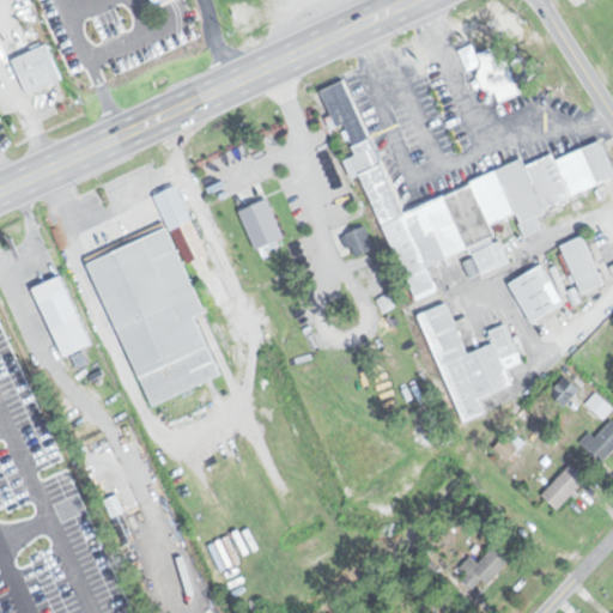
[(47,43),(12,60),(28,93),(64,78),(47,43)]
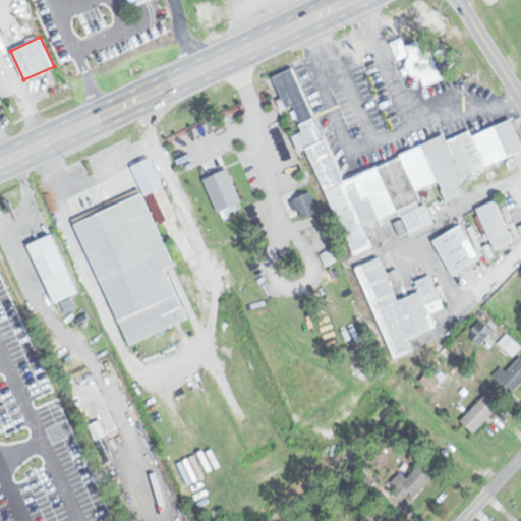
[(340,177),(298,66),(274,75),(286,108),(293,105),(303,131),(292,134),(298,151),(309,147),(351,256),(373,247),(364,225),(399,212),(402,220),(396,223),(400,235),(433,223),(420,189),(441,181),(448,200),(462,195),(455,178),(520,153),(520,140),(513,118),(449,142),(447,137),(340,177)]
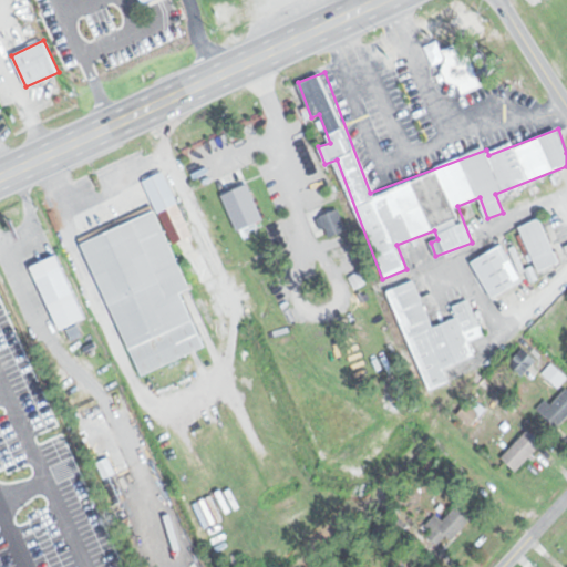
[(215,178),(237,232),(264,220),(239,162),(227,167),(229,173),(215,178)]
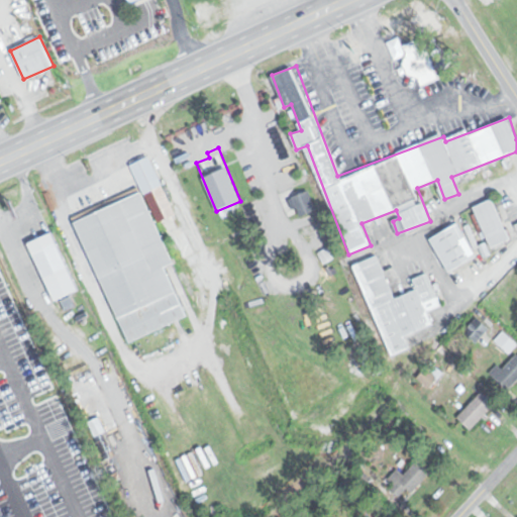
[(189,315),(164,266),(171,262),(150,221),(168,213),(139,156),(119,166),(131,189),(69,219),(129,344),(189,315)]
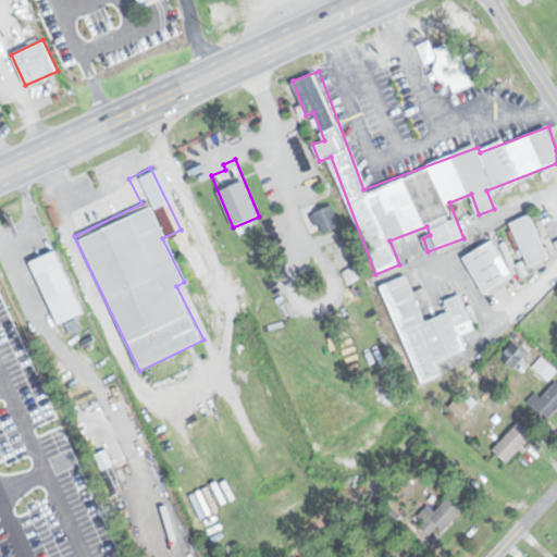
[(323,233),(339,225),(331,206),(314,213),(323,233)]
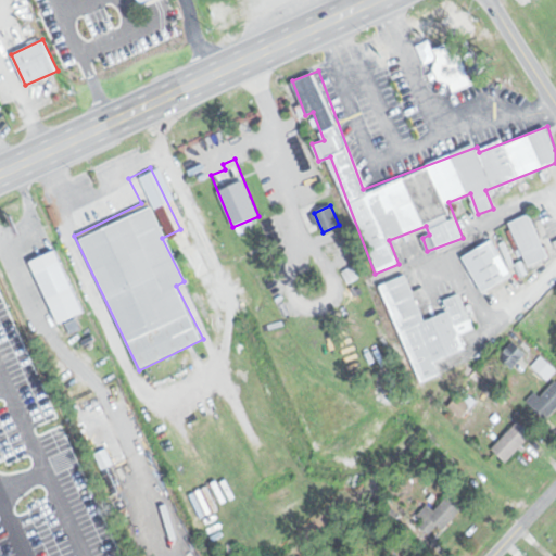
[(505,222),(523,265),(544,256),(526,213),(505,222)]
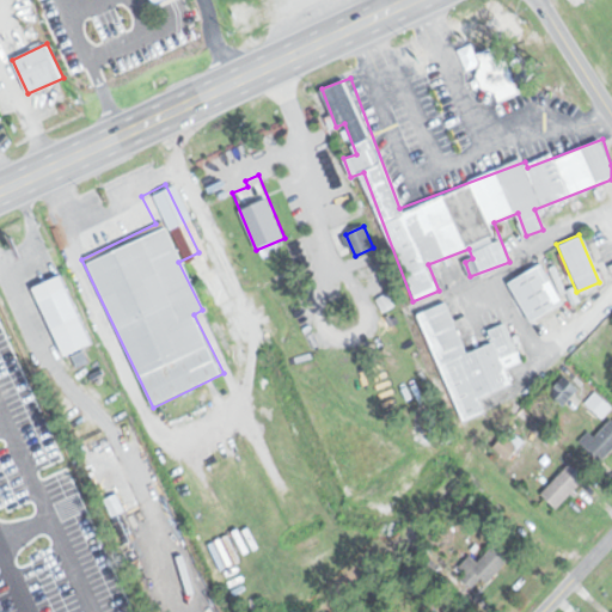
[(510,281),(531,322),(565,304),(544,263),(510,281)]
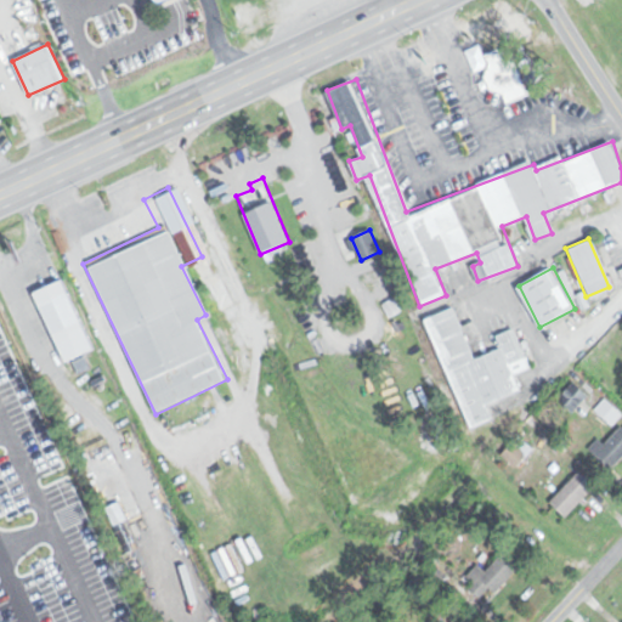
[(30,290),(58,360),(89,349),(60,278),(30,290)]
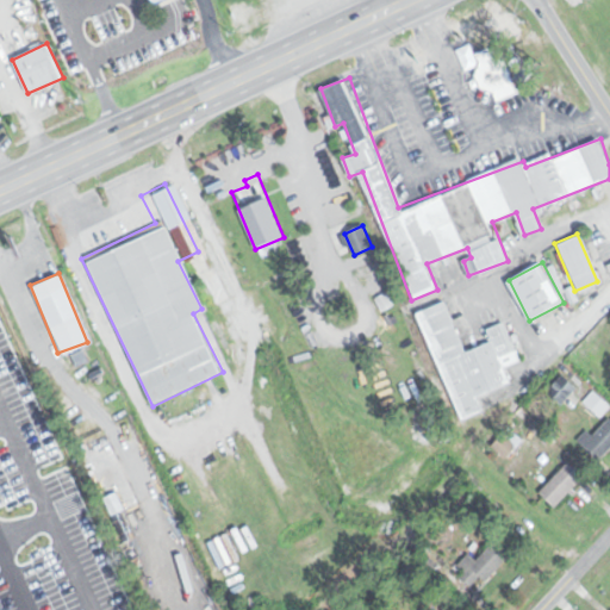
[(499,322),(481,328),(486,342),(459,352),(441,300),(412,311),(453,419),(478,411),(472,396),(505,384),(499,367),(515,361),(499,322)]
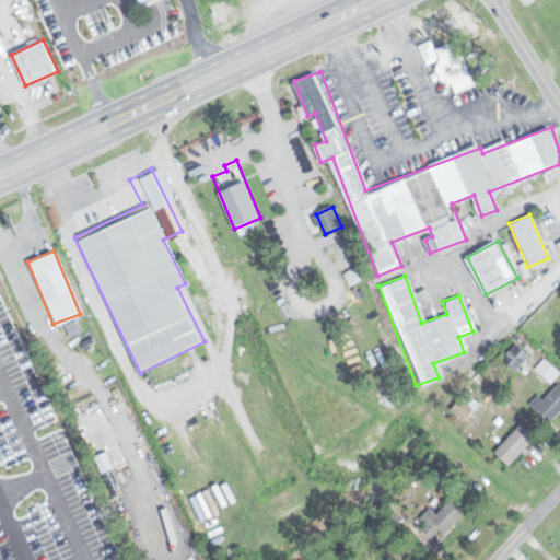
[(510,357),(522,365),(529,356),(518,347),(510,357)]
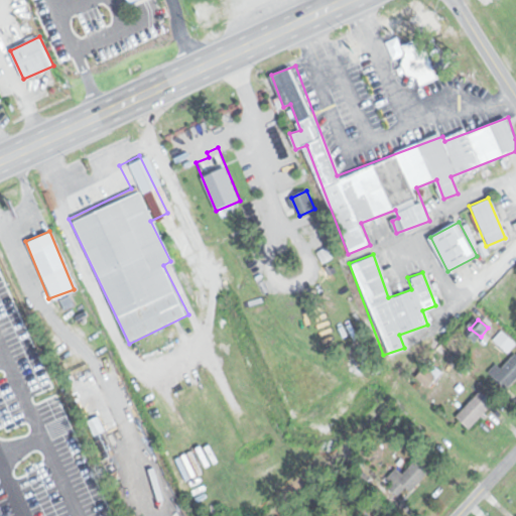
[(509,352),(515,344),(503,334),(496,342),(509,352)]
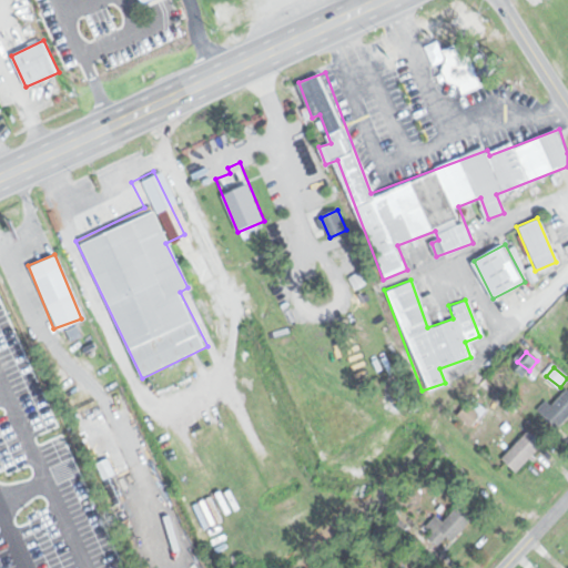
[(539,407),(556,428),(567,418),(567,391),(550,405),(547,401),(539,407)]
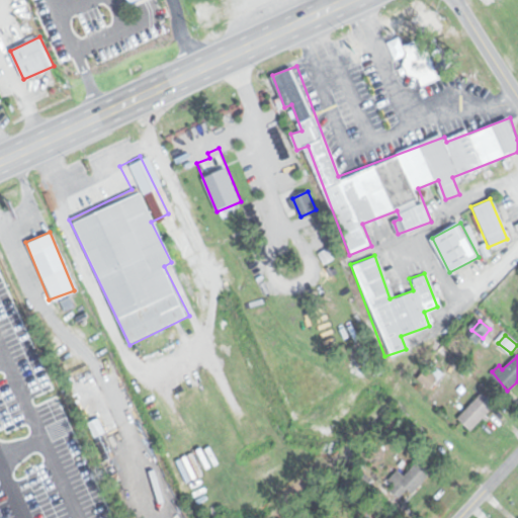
[(471,431),(497,406),(484,393),(458,418),(471,431)]
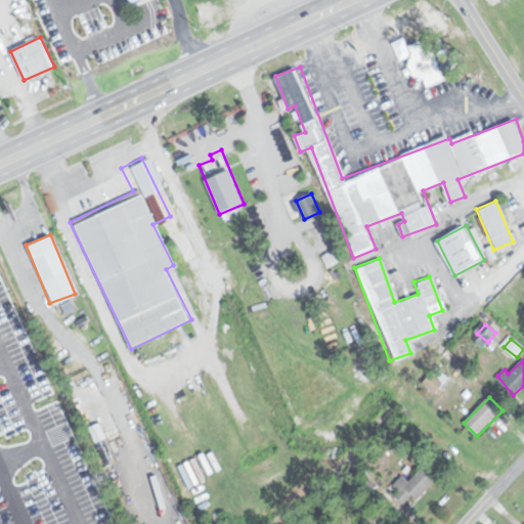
[(395,495),(407,508),(437,477),(425,465),(395,495)]
